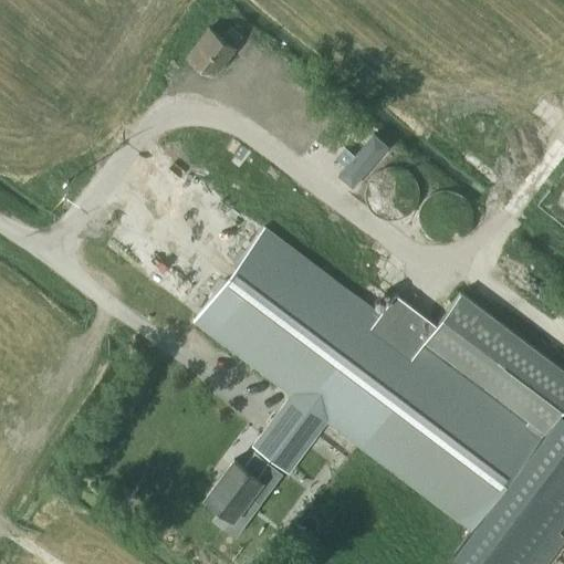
[(223,37),(210,25),(188,55),(215,75),(237,47),(236,45),(242,35),(230,27),(223,37)]
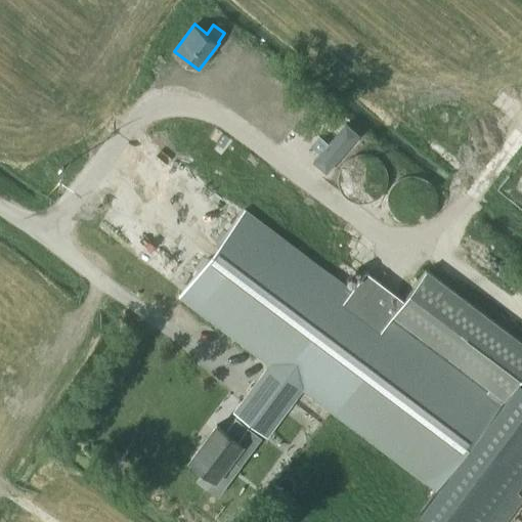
[(373,156),(368,155),(364,155),(360,155),(356,156),(353,158),(349,160),(346,162),(344,166),(342,169),(340,173),(340,177),(340,181),(340,185),(342,189),(344,192),(347,197),(350,199),(353,201),(357,203),(361,204),(365,204),(370,203),(374,202),(378,200),(381,198),(384,194),(386,190),(387,186),(388,183),(389,179),(388,174),(387,171),(386,167),(383,164),(380,161),(377,158),(373,156)]
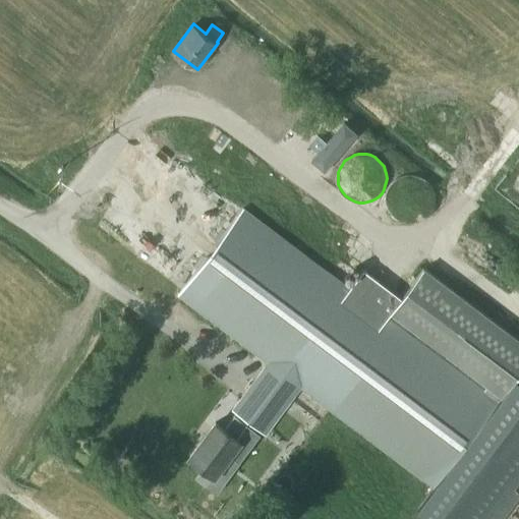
[(239,440),(251,423),(266,434),(302,386),(435,486),(417,510),(429,518),(503,518),(518,499),(518,494),(513,489),(518,481),(518,381),(517,380),(518,378),(518,340),(424,270),(403,299),(365,271),(351,290),(245,211),(246,211),(244,210),(181,294),(270,361),(233,409),(236,411),(223,428),(216,423),(190,458),(215,477),(241,442),(239,440)]
